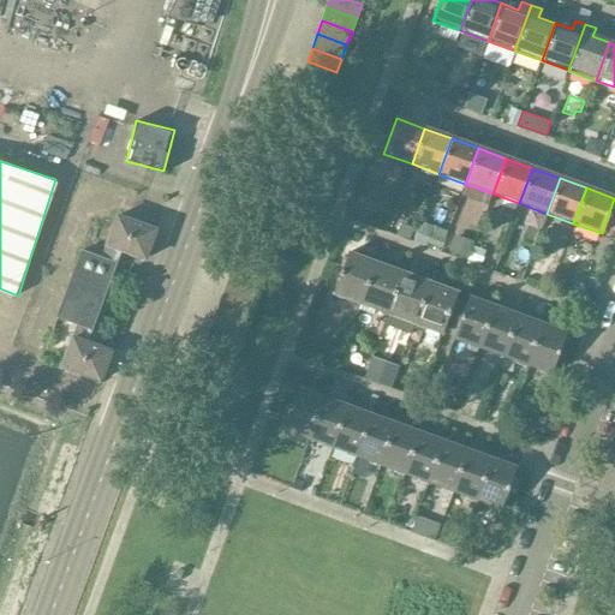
[(115,212),(105,245),(147,260),(159,227),(115,212)]
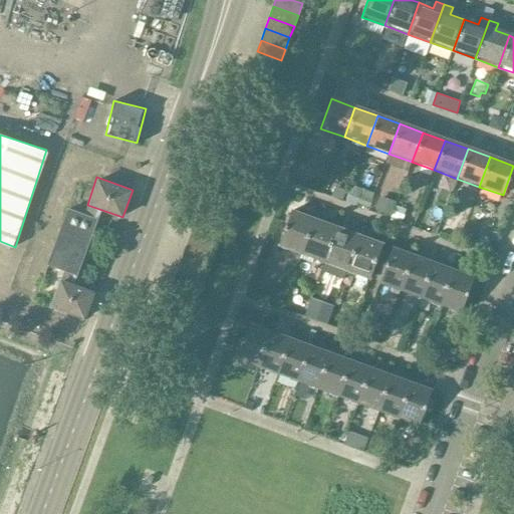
[(356,204),(367,209),(370,201),(359,196),(356,204)]
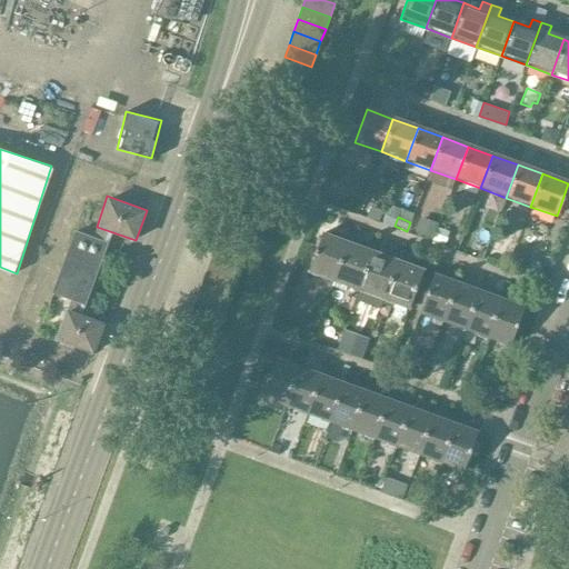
[(419,236),(433,240),(437,230),(423,225),(419,236)]
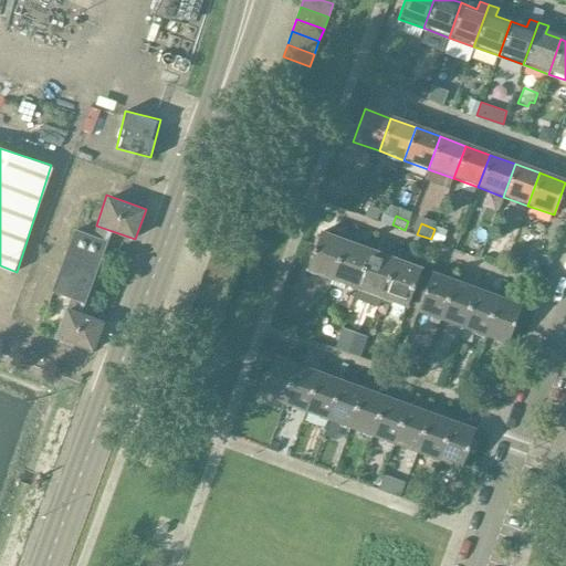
[(73,229),(52,293),(86,304),(111,231),(97,227),(94,236),(73,229)]
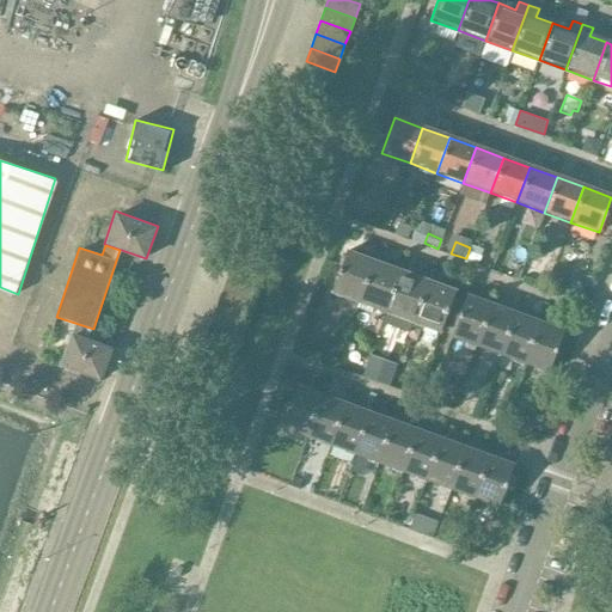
[(481,251),(470,248),(466,258),(476,263),(481,251)]
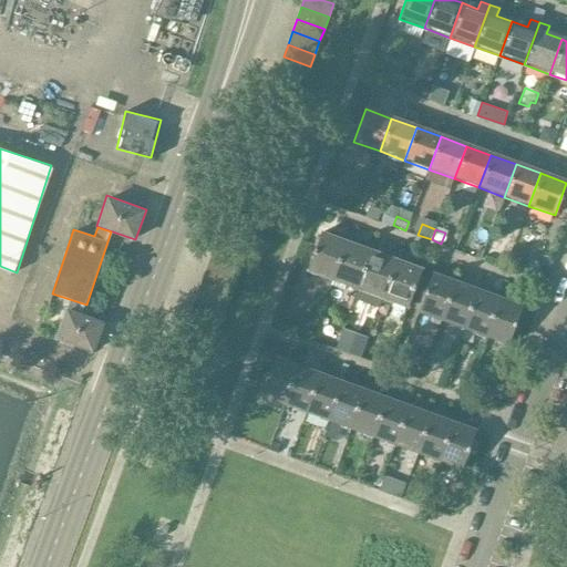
[(306,271),(331,280),(348,237),(338,234),(336,239),(320,234),(306,271)]
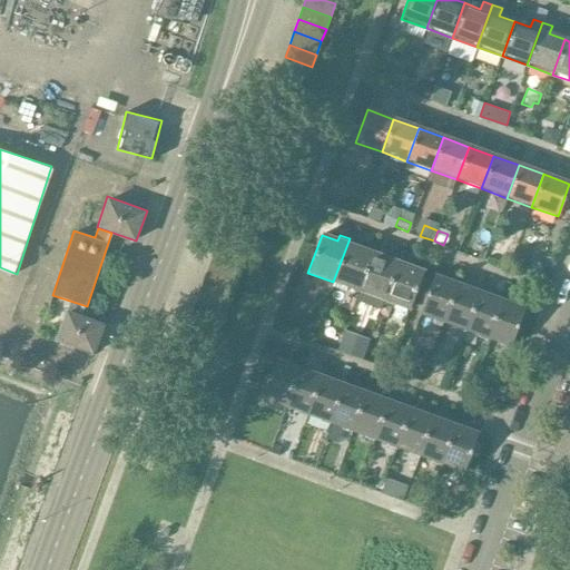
[(359,242),(350,238),(333,282),(359,292),(372,254),(356,248),(359,242)]
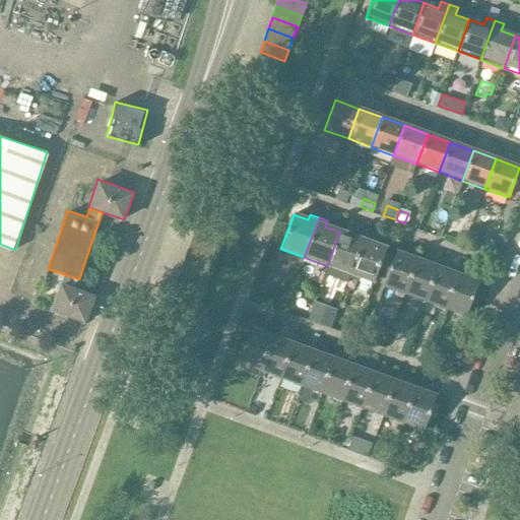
[(353,237),(339,232),(327,266),(325,270),(335,273),(336,269),(349,274),(365,235),(355,231),(353,237)]
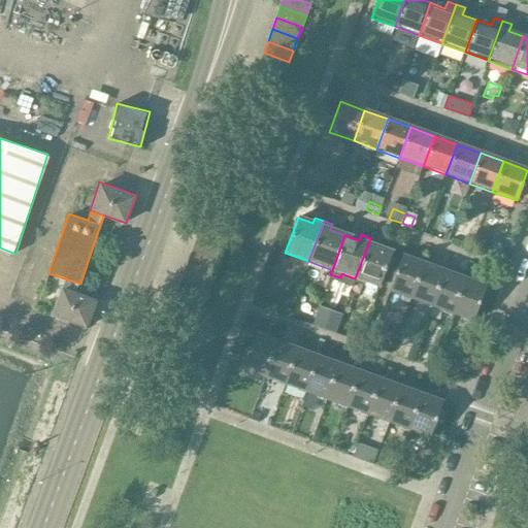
[(380,241),(370,238),(355,278),(354,283),(363,286),(364,282),(378,287),(381,282),(390,258),(392,253),(376,246),(380,241)]
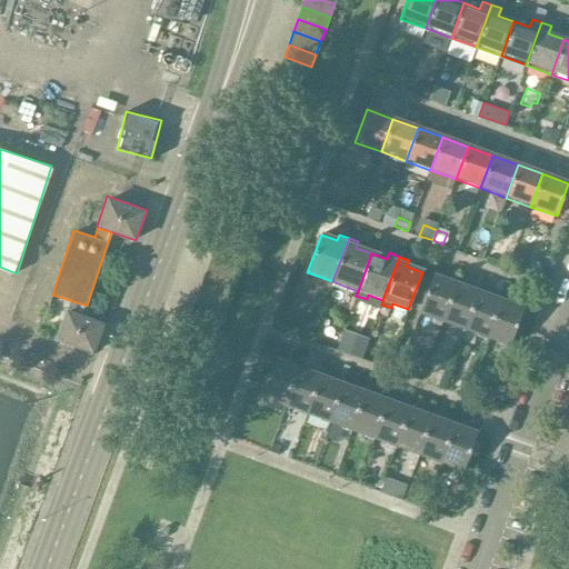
[(430,282),(420,278),(410,303),(421,307),(419,313),(442,321),(456,285),(432,276),(430,282)]
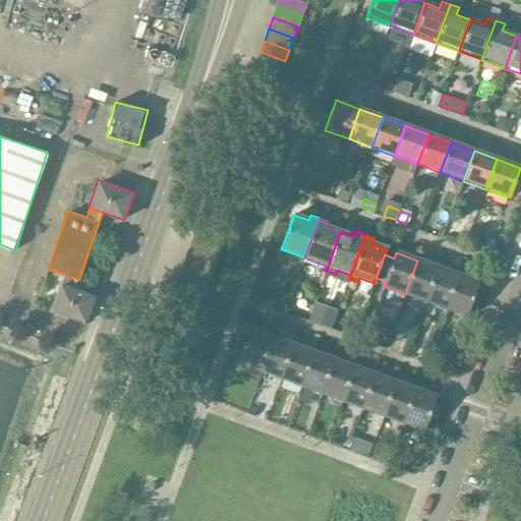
[(438,268),(417,261),(405,294),(424,302),(438,268)]
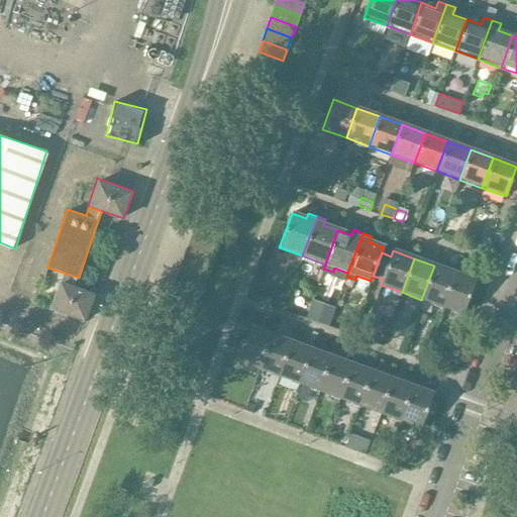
[(454,273),(434,266),(421,300),(441,307),(454,273)]
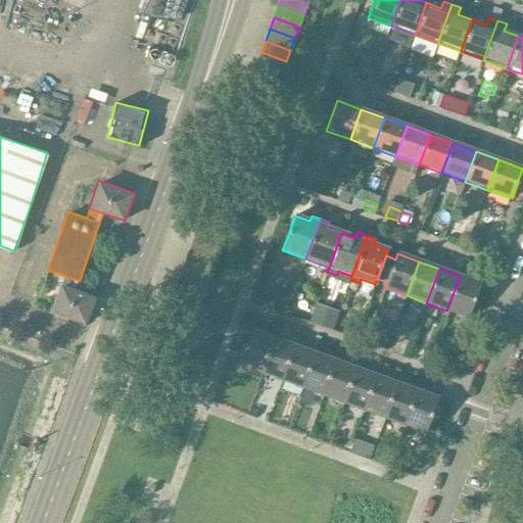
[(480,284),(460,276),(446,311),(468,319),(480,284)]
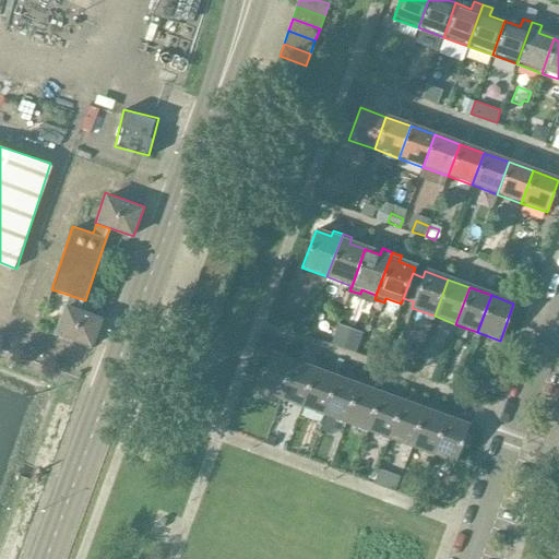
[(54,333),(90,347),(102,318),(66,304),(54,333)]
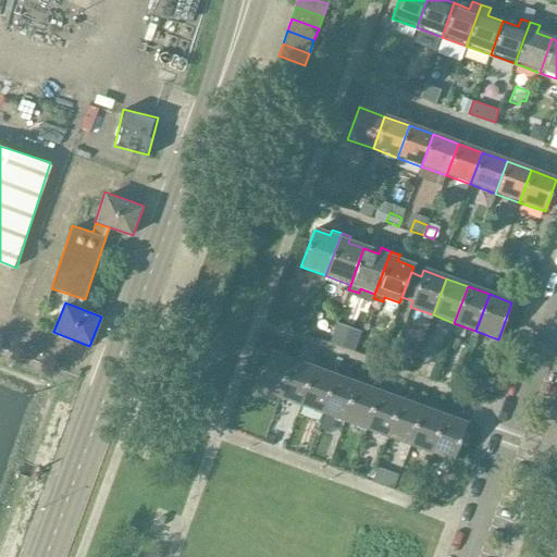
[(358,351),(364,332),(337,323),(331,343),(358,351)]
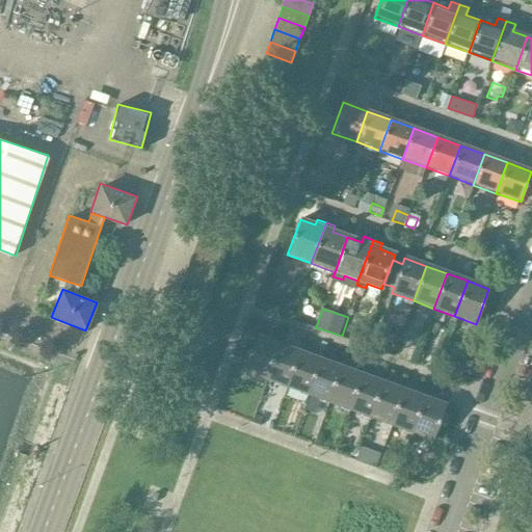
[(244,372),(266,379),(278,345),(257,337),(244,372)]
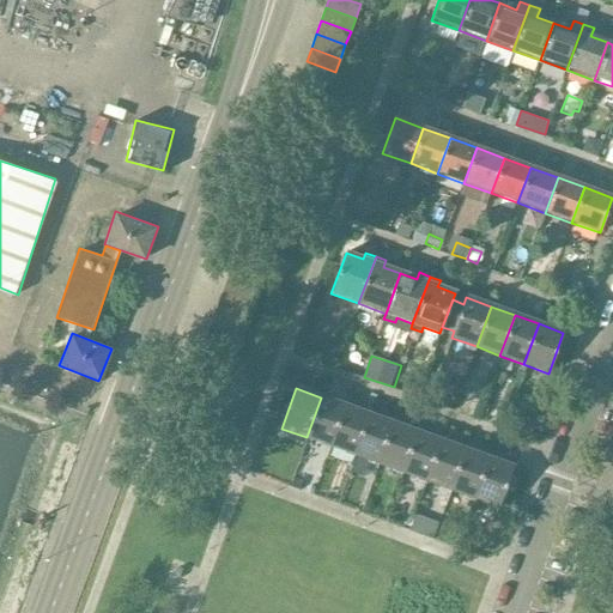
[(345,406),(321,398),(307,437),(331,447),(345,406)]
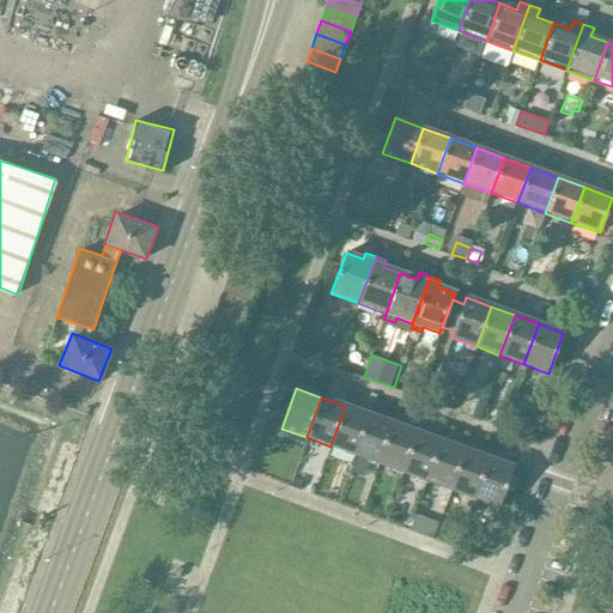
[(369,414),(345,406),(331,447),(354,455),(369,414)]
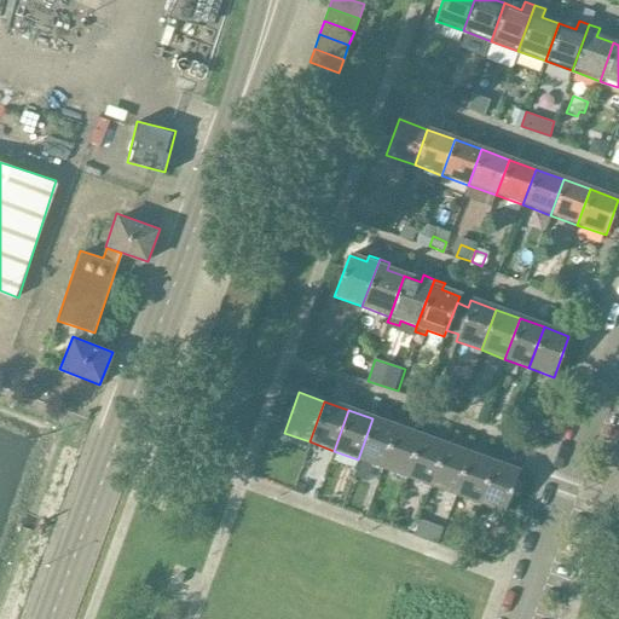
[(397,427),(372,418),(358,460),(382,468),(397,427)]
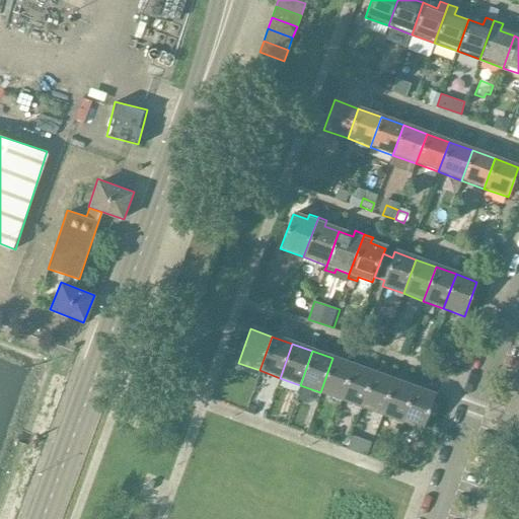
[(353,366),(332,358),(320,392),(341,399),(353,366)]
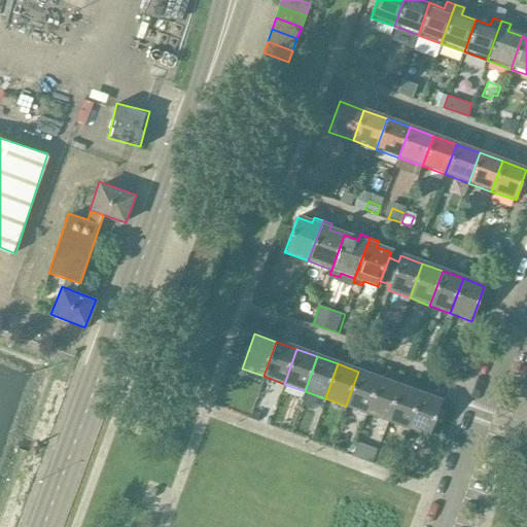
[(379,379),(358,372),(346,406),(366,414),(379,379)]
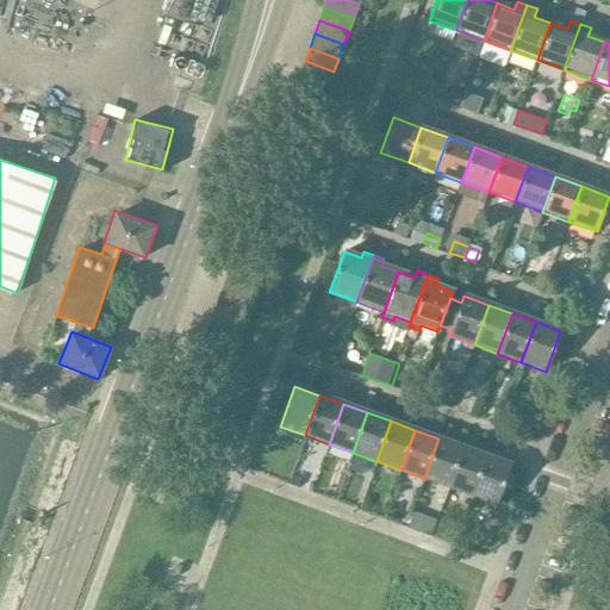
[(462,447),(439,439),(424,479),(447,487),(462,447)]
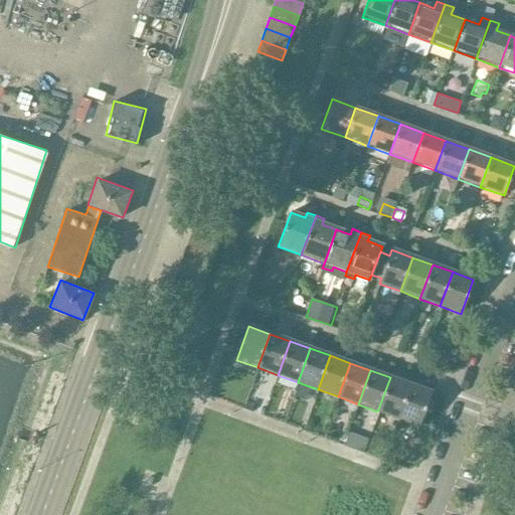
[(410,384),(390,377),(377,411),(397,418),(410,384)]
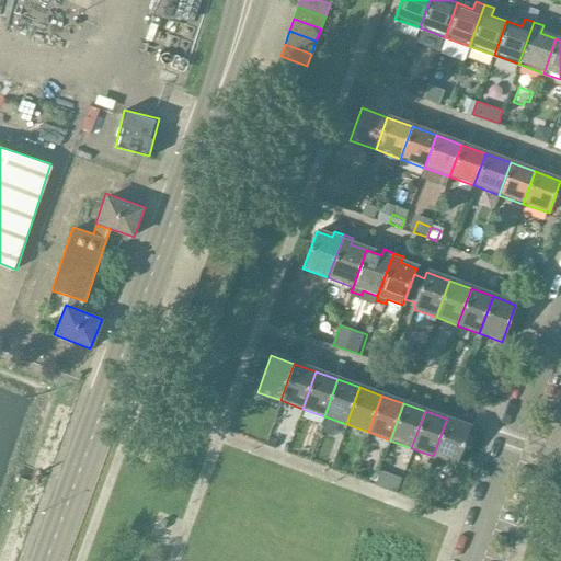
[(478,435),(468,432),(470,427),(447,419),(433,456),(456,465),(461,449),(471,453),(478,435)]
